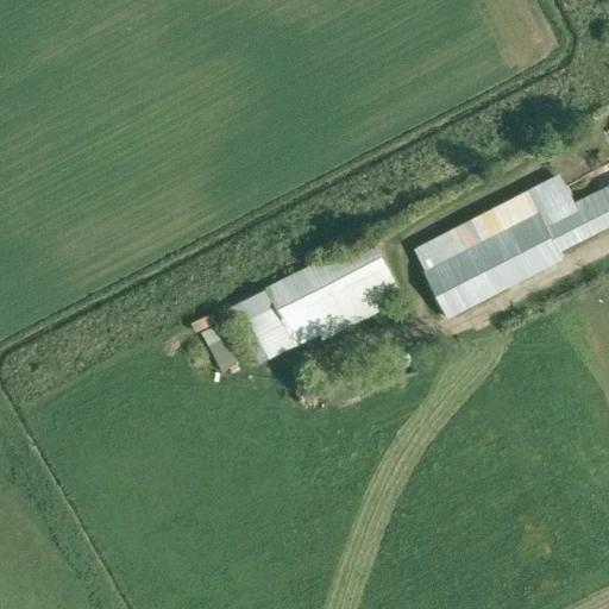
[(608,186),(427,278),(441,307),(452,302),(458,312),(608,233),(608,186)]
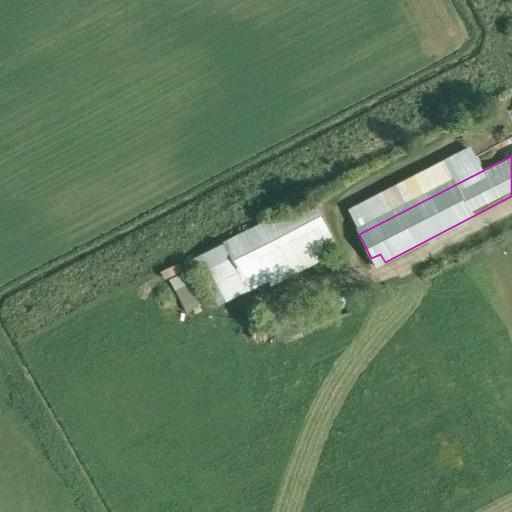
[(193,259),(216,305),(249,288),(249,289),(337,246),(312,198),(226,242),(193,259)]
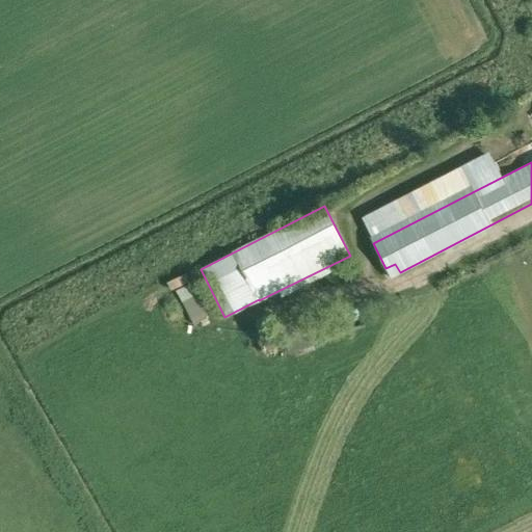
[(169,275),(153,282),(167,322),(184,316),(169,275)]
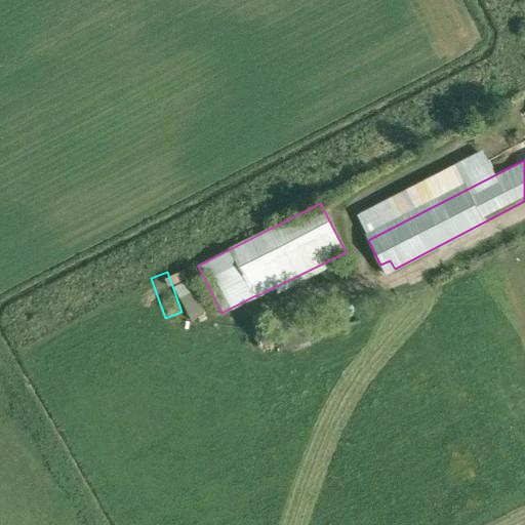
[(171,279),(188,316),(201,310),(186,273),(171,279)]
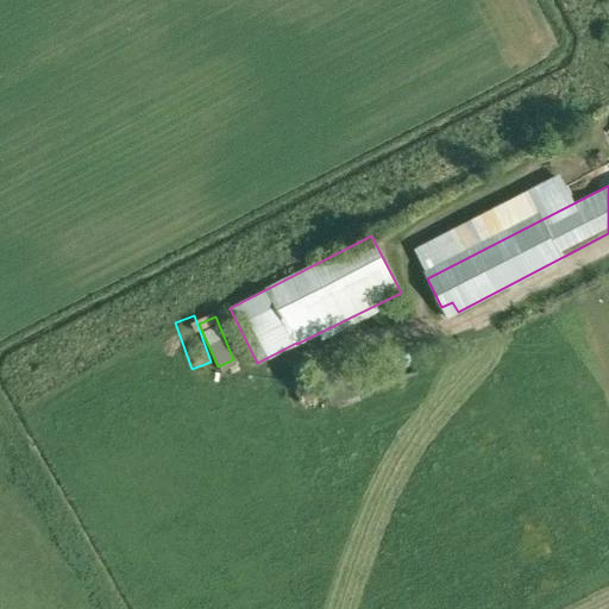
[(353,337),(332,344),(336,353),(357,347),(353,337)]
